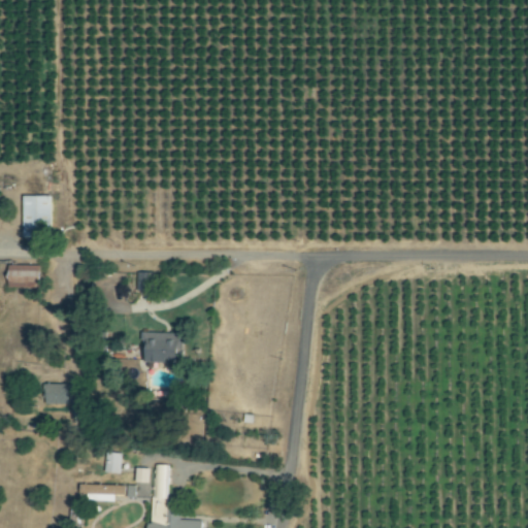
[(52,195),(24,195),(23,237),(42,237),(42,228),(52,228),(52,195)]
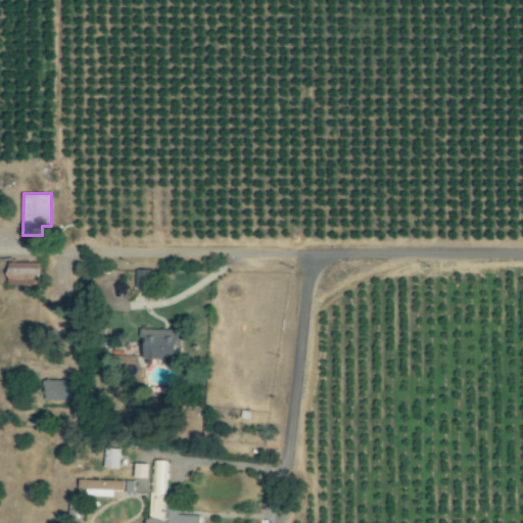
[(8,284),(40,285),(40,262),(8,262),(8,284)]
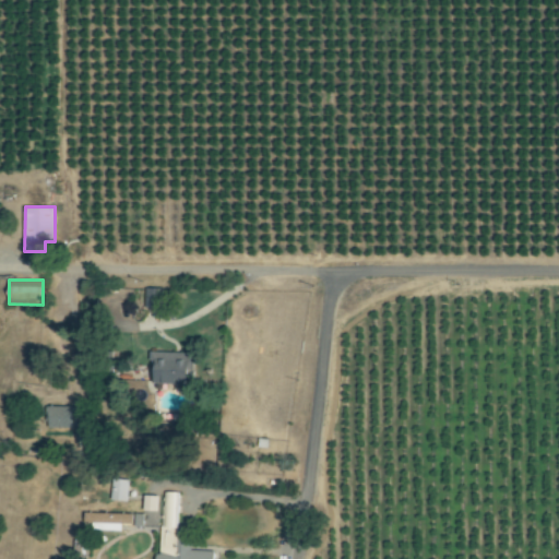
[(156,385),(193,384),(191,352),(155,354),(156,385)]
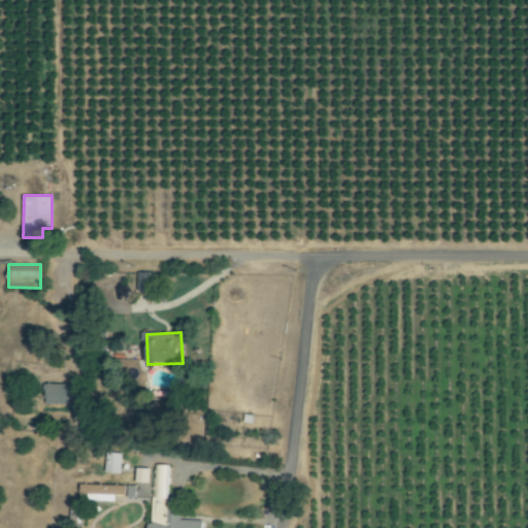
[(44,404),(68,404),(68,383),(44,384),(44,404)]
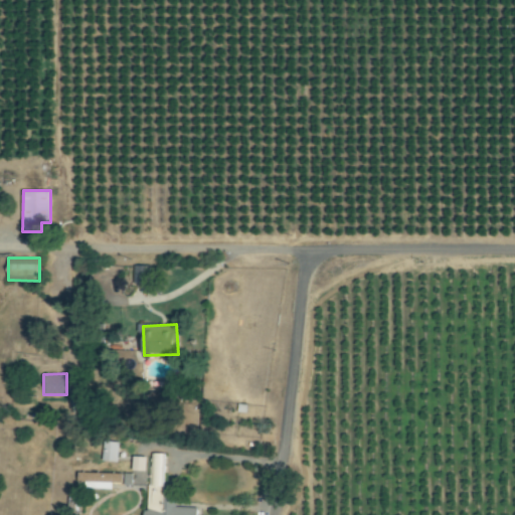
[(103,461),(118,461),(119,442),(104,442),(103,461)]
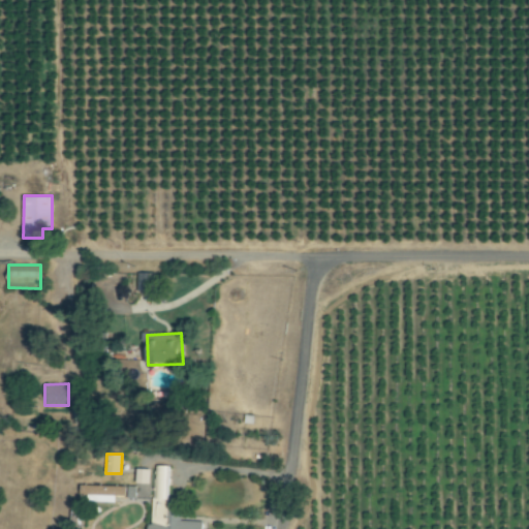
[(168,466),(152,465),(151,528),(201,528),(203,521),(180,521),(180,499),(168,499),(168,466)]
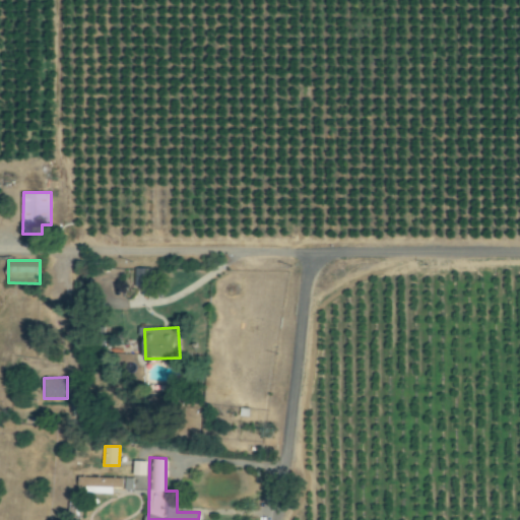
[(147,475),(147,461),(134,460),(134,474),(147,475)]
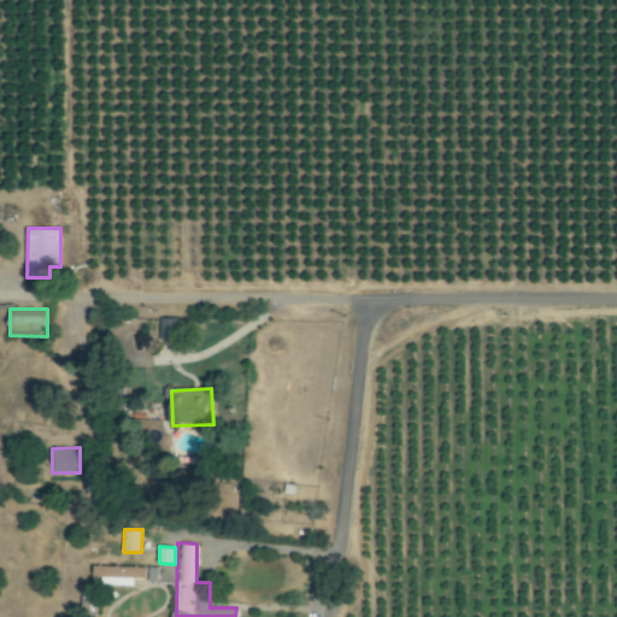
[(97,565),(97,586),(135,586),(135,580),(158,580),(158,570),(174,570),(174,566),(97,565)]
